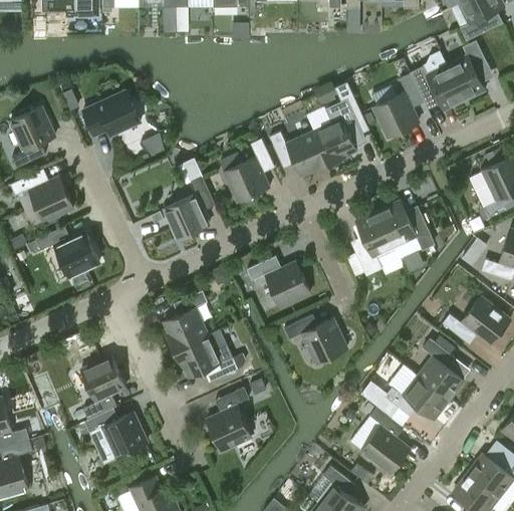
[(3,0),(4,11),(23,11),(22,0),(3,0)]
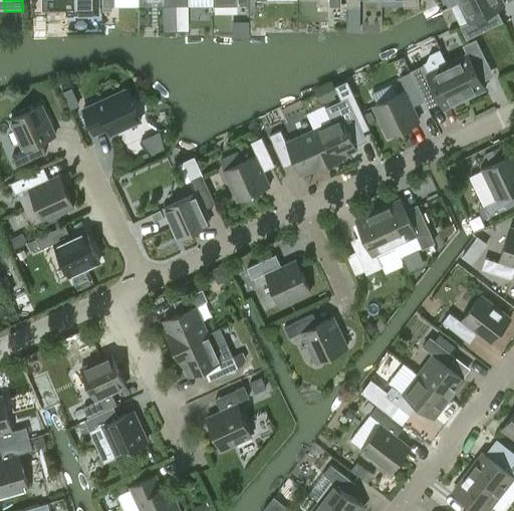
[(40,0),(40,10),(71,10),(71,16),(97,16),(97,0),(40,0)]
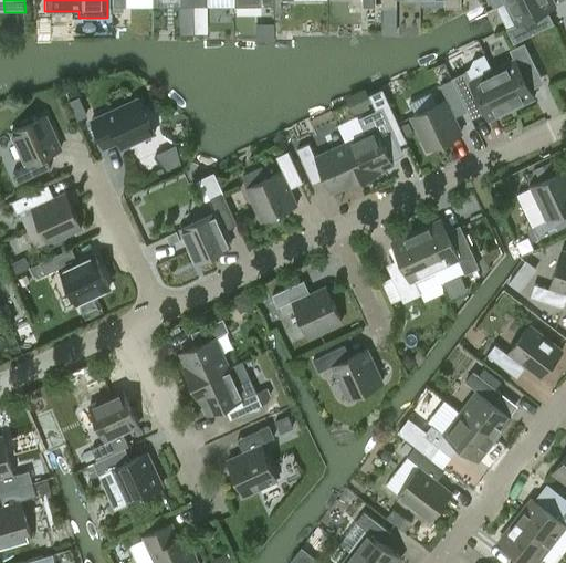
[(111,0),(111,10),(124,10),(124,0),(111,0)]
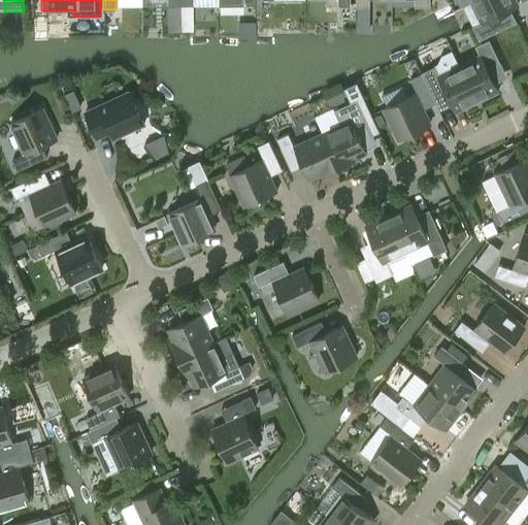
[(166,0),(167,10),(179,10),(178,0),(166,0)]
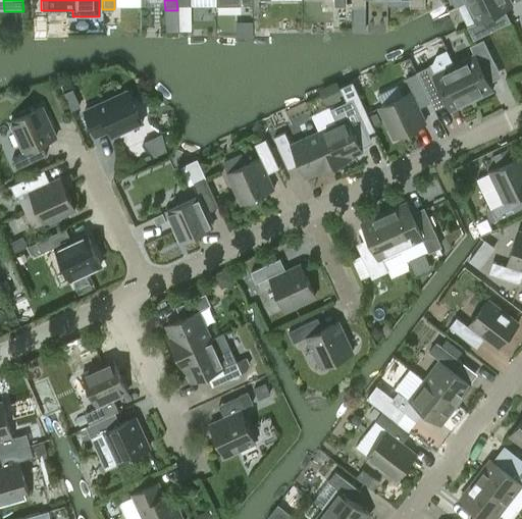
[(176,0),(177,10),(190,10),(189,0),(176,0)]
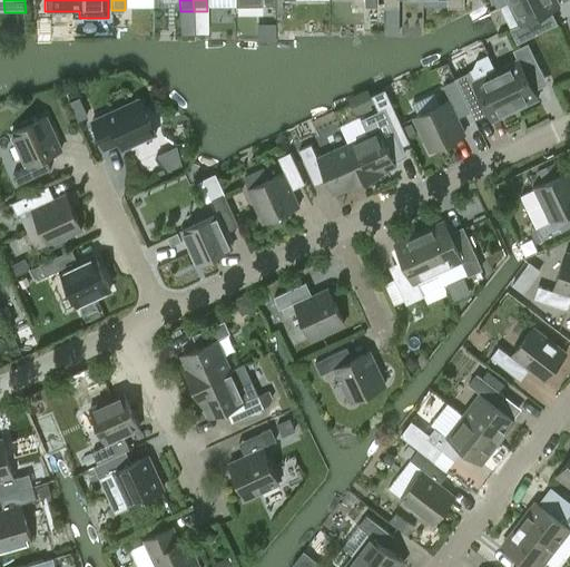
[(234,0),(234,11),(261,11),(261,10),(274,10),(274,0),(234,0)]
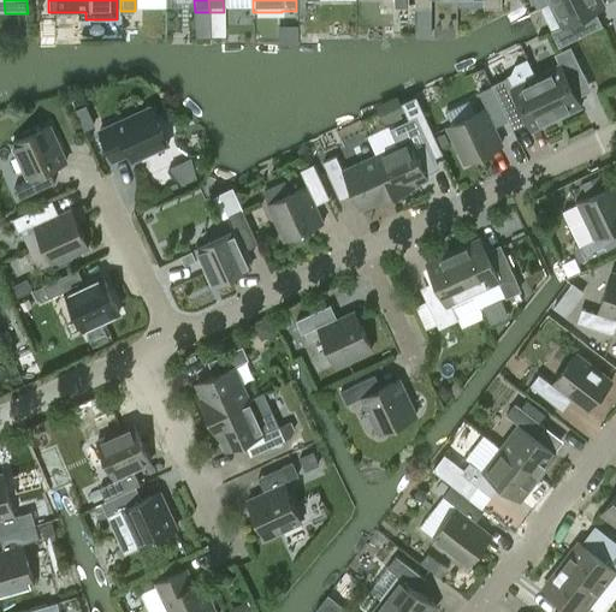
[(407,11),(407,0),(391,0),(392,11),(407,11)]
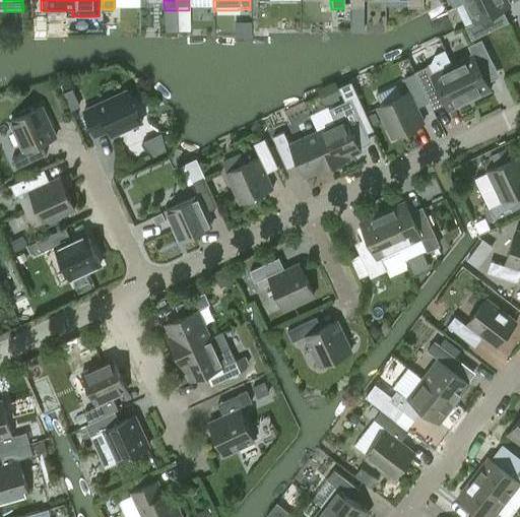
[(348,0),(349,10),(365,9),(364,0),(348,0)]
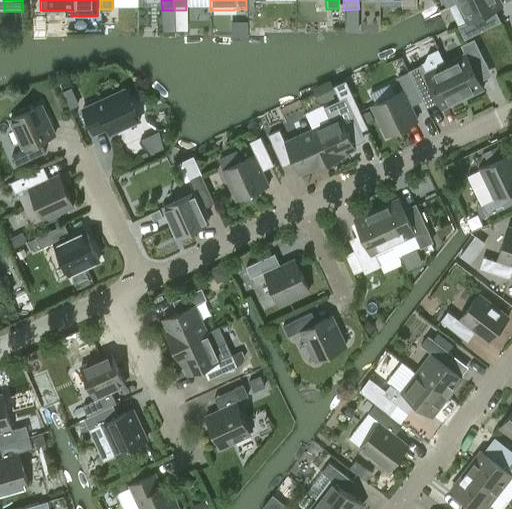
[(402,0),(402,9),(417,9),(417,0),(402,0)]
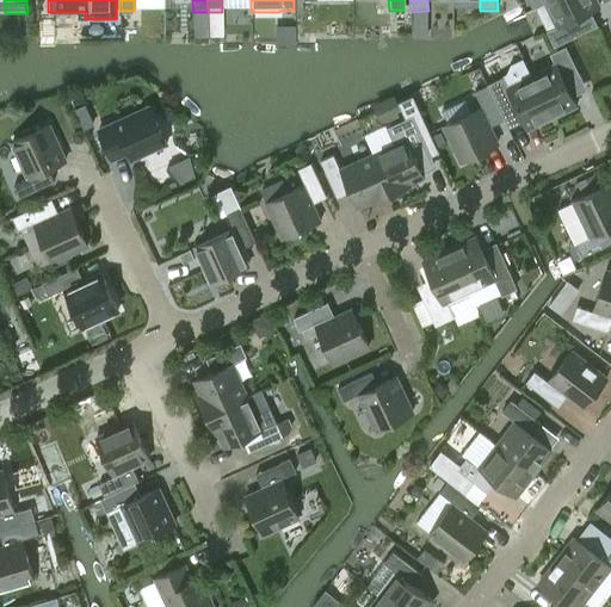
[(555,0),(544,6),(551,19),(556,30),(547,35),(554,50),(581,37),(574,22),(599,10),(594,0),(555,0)]
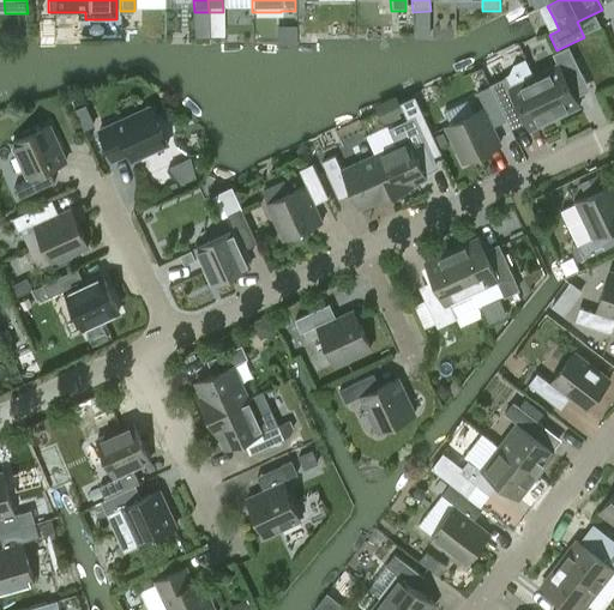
[(209,12),(209,26),(223,26),(223,12),(209,12)]
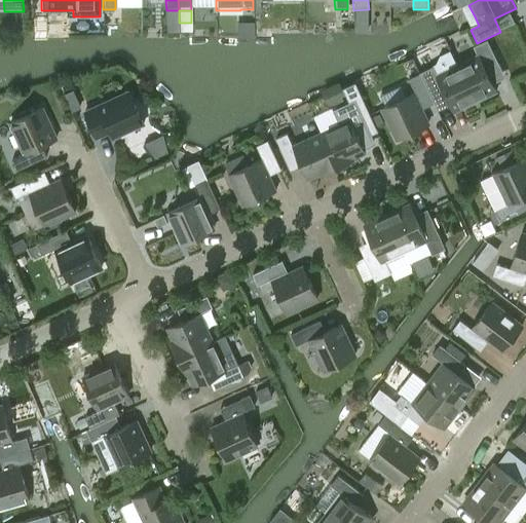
[(460,64),(456,66),(463,80),(475,104),(497,92),(493,84),(504,79),(486,42),(474,49),(477,55),(460,64)]
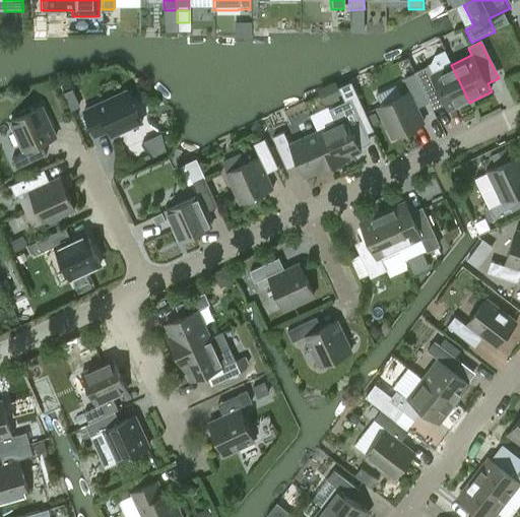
[(428,68),(414,74),(429,104),(432,111),(445,105),(449,113),(469,103),(458,79),(451,65),(431,75),(428,68)]
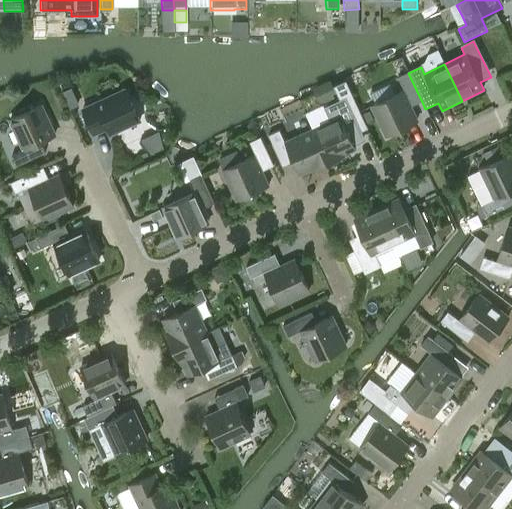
[(386,138),(417,123),(409,108),(422,102),(408,73),(398,78),(404,92),(402,93),(372,108),(386,138)]
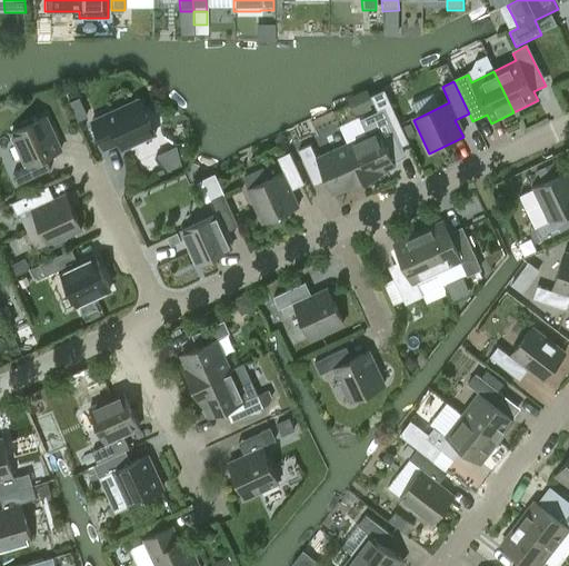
[(105,151),(118,145),(122,151),(156,136),(140,102),(91,125),(105,151)]
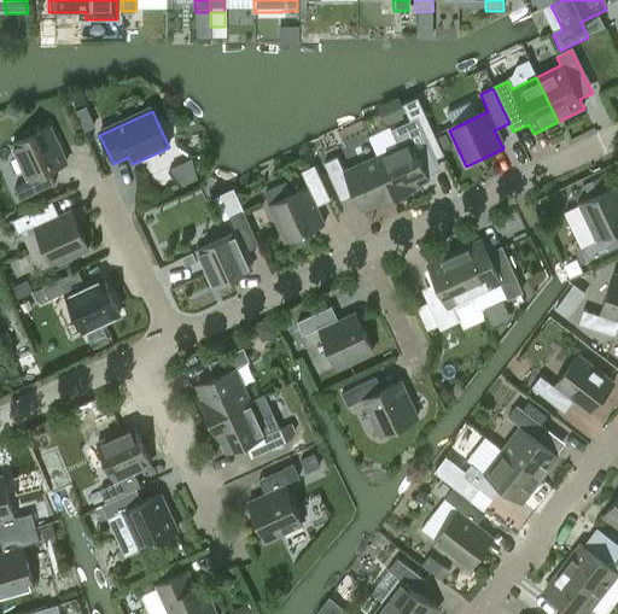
[(400,150),(378,161),(396,199),(414,191),(413,188),(429,181),(427,179),(432,176),(429,168),(437,163),(435,156),(442,153),(426,120),(419,123),(418,121),(401,129),(404,139),(400,150)]
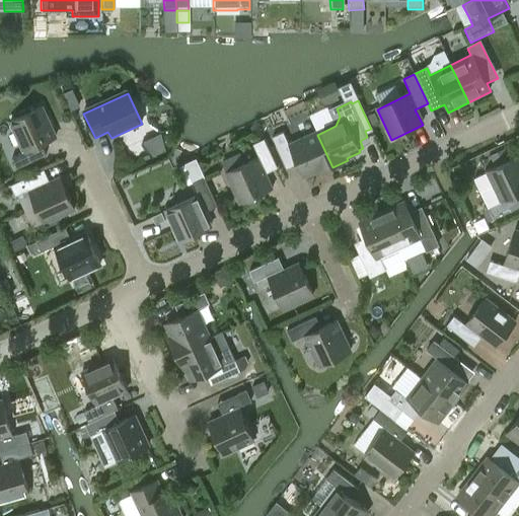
[(17,171),(46,157),(41,147),(56,140),(42,108),(10,123),(24,154),(12,160),(17,171)]
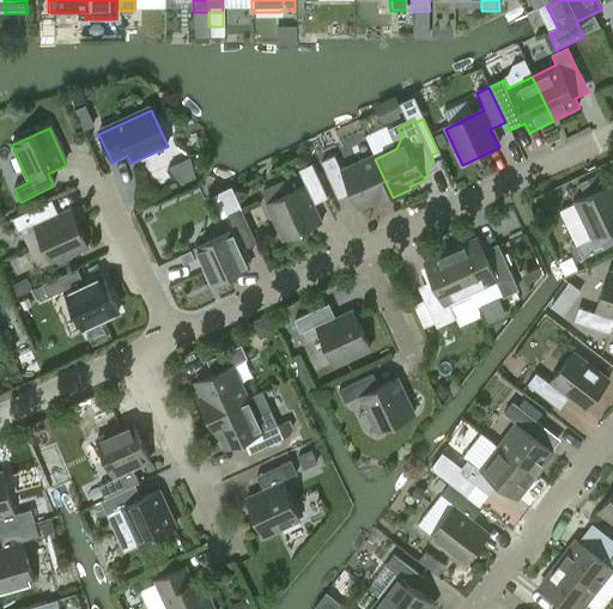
[(201,180),(196,157),(181,160),(178,148),(163,152),(171,187),(201,180)]
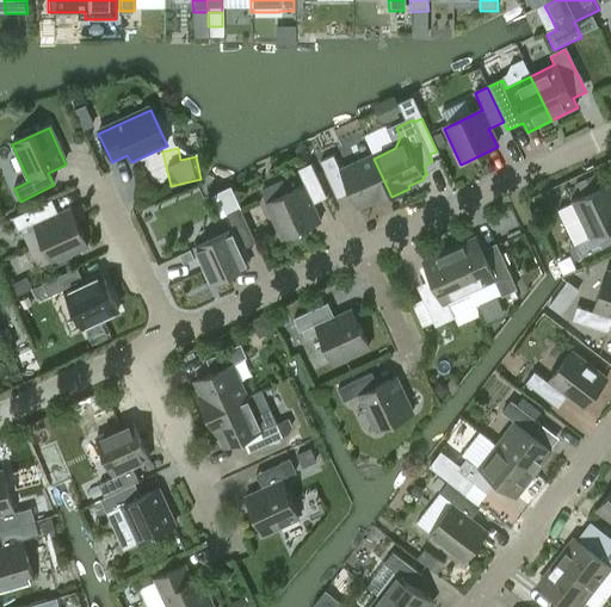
[(320,163),(323,172),(337,166),(333,158),(320,163)]
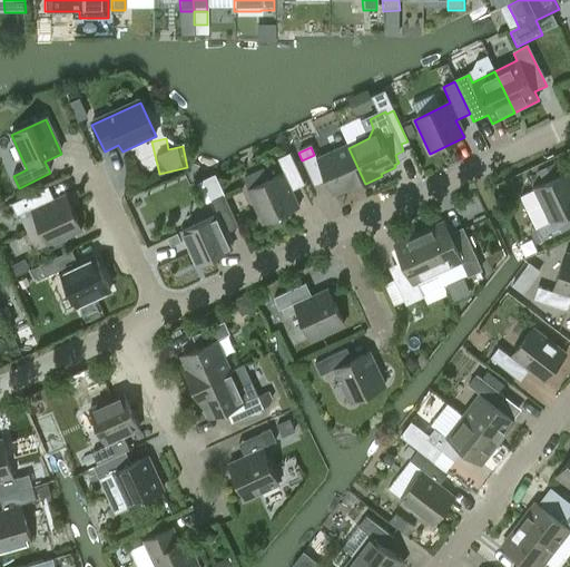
[(314,155),(302,160),(314,185),(326,179),(330,187),(333,196),(347,189),(349,192),(365,184),(349,148),(317,162),(314,155)]
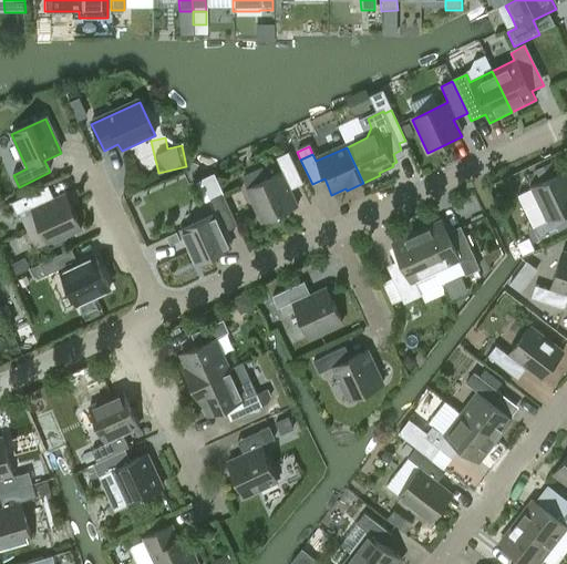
[(288,154),(277,160),(282,174),(281,175),(268,181),(263,170),(241,178),(263,225),(297,208),(289,192),(302,185),(292,164),(288,154)]
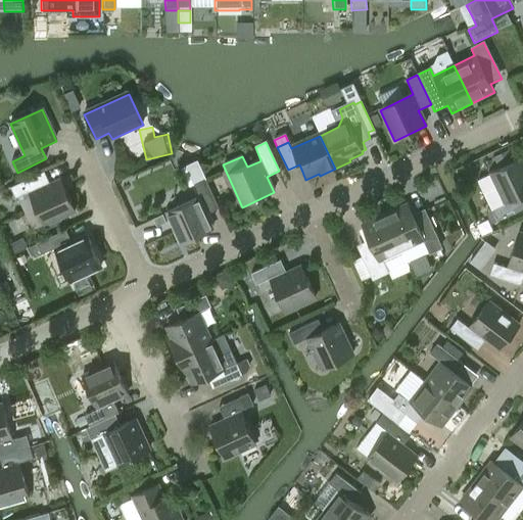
[(491,175),(506,205),(493,211),(498,223),(522,210),(522,200),(522,198),(522,197),(522,160),(522,159),(491,175)]
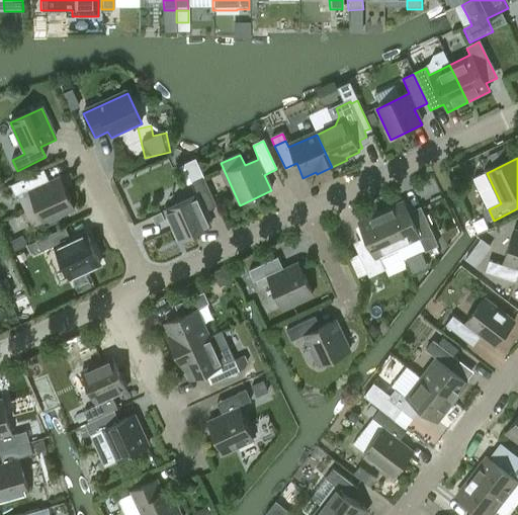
[(75,210),(61,179),(46,186),(39,173),(10,187),(15,197),(28,191),(44,225),(75,210)]
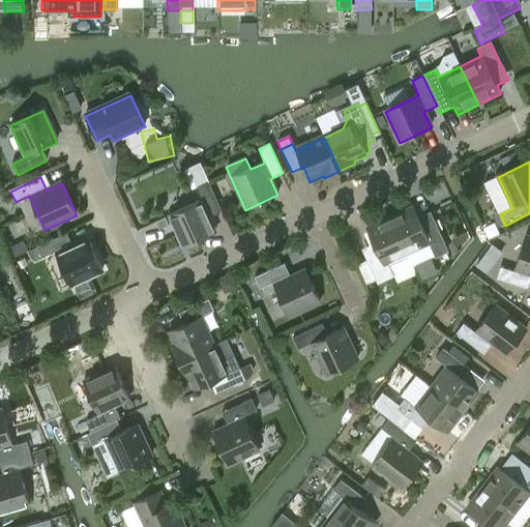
[(215,233),(208,218),(222,212),(208,182),(197,187),(203,201),(170,216),(184,247),(215,233)]
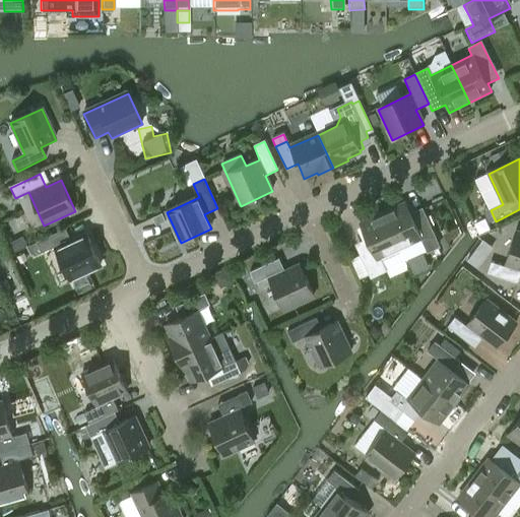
[(383,214),(399,250),(421,240),(428,253),(439,248),(421,211),(410,216),(405,204),(383,214)]
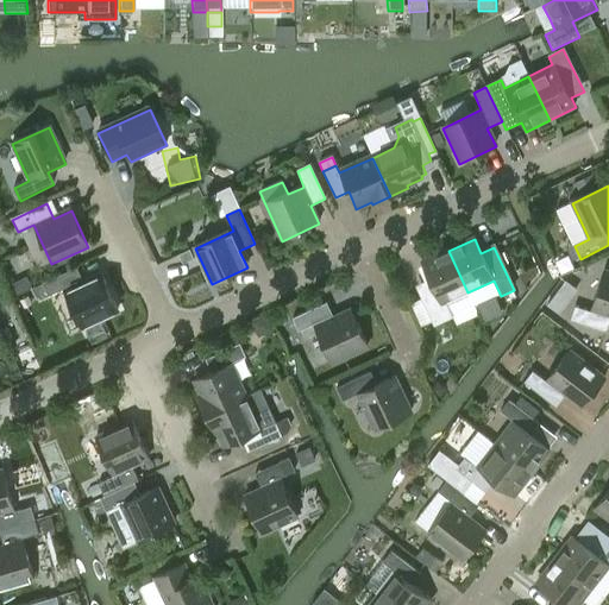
[(446,303),(468,292),(449,251),(421,264),(440,306),(446,303)]
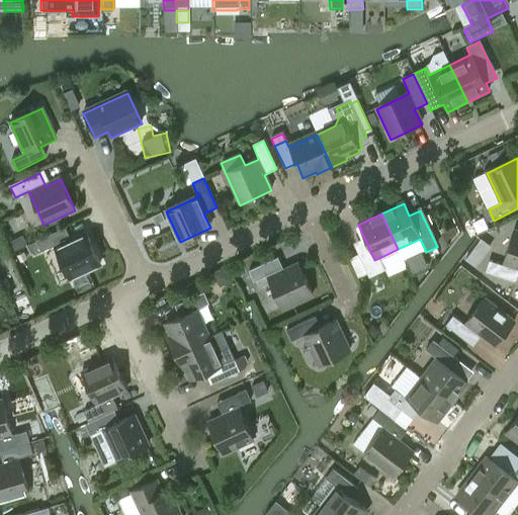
[(41,254),(55,248),(70,280),(100,266),(86,235),(71,242),(65,229),(36,243),(41,254)]
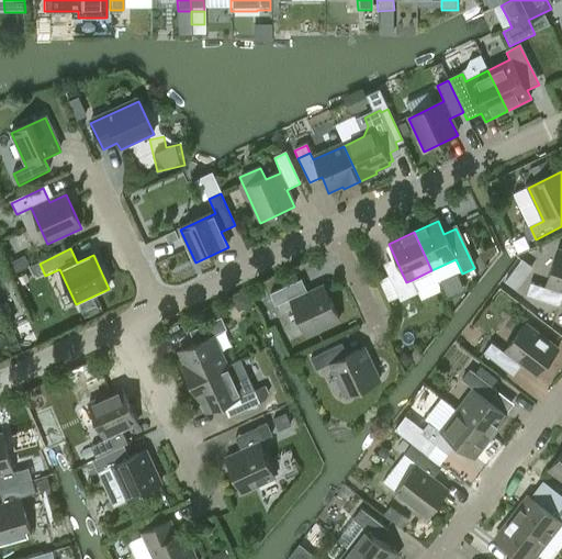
[(561,254),(558,253),(546,288),(544,289),(530,284),(527,298),(560,308),(561,299),(561,254)]
